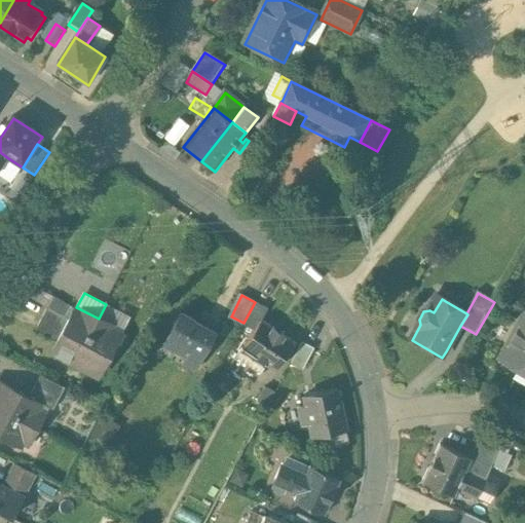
[(269,309),(255,302),(244,323),(255,330),(261,322),(269,309)]
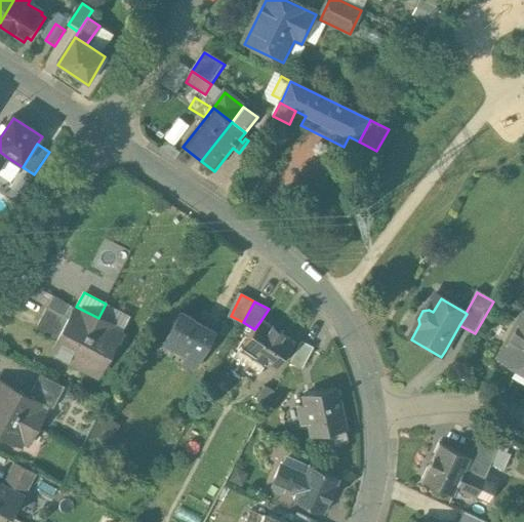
[(106,304),(98,318),(113,325),(123,331),(130,316),(106,304)]
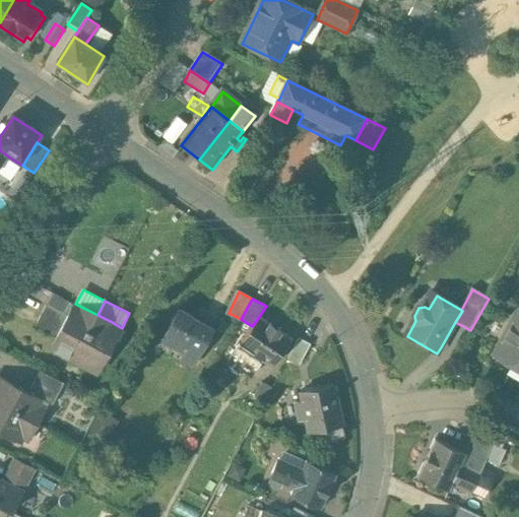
[(68,318),(47,306),(41,317),(63,328),(68,318)]
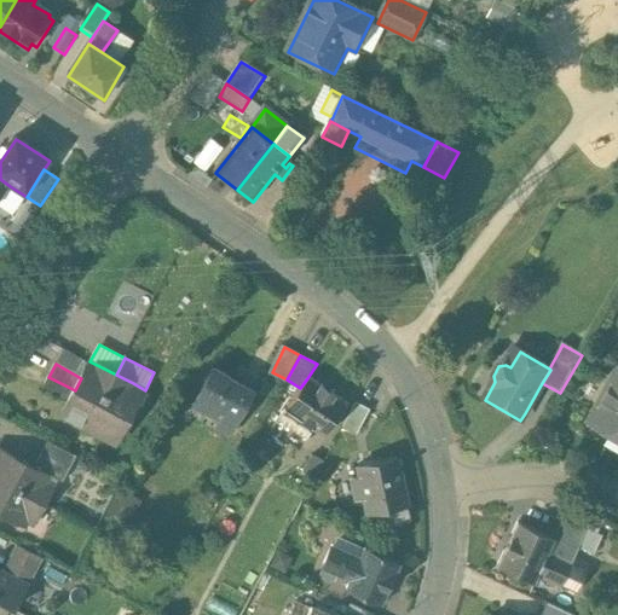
[(68,404),(61,417),(87,430),(116,375),(99,366),(97,371),(87,366),(81,378),(75,390),(68,404)]
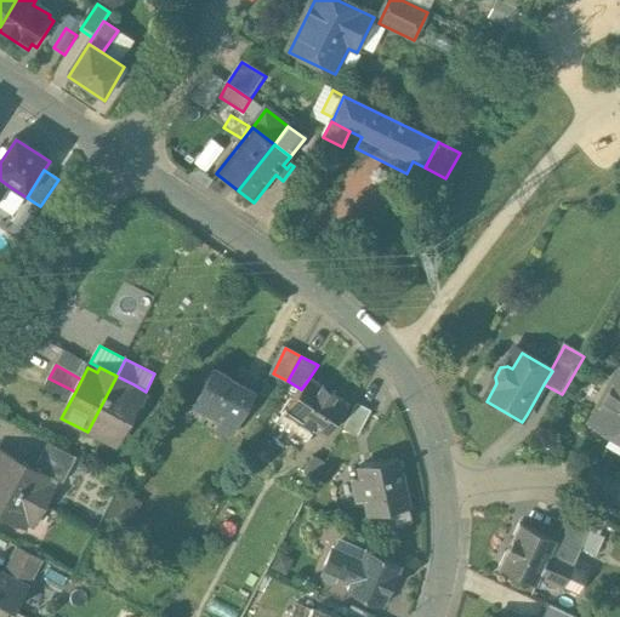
[(228,378),(214,370),(203,389),(204,390),(195,405),(237,428),(255,394),(228,380),(228,378)]
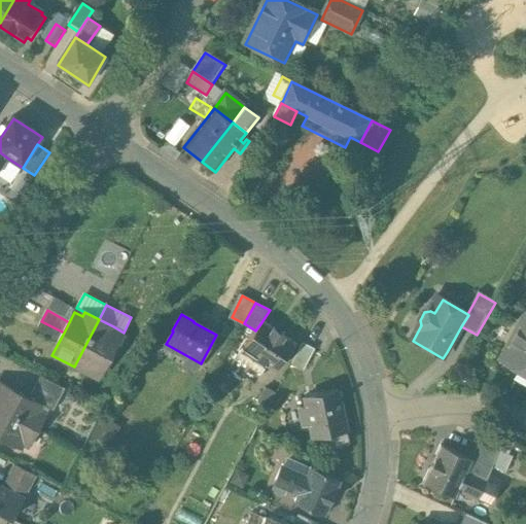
[(99,319),(74,367),(99,380),(121,337),(111,330),(113,326),(99,319)]
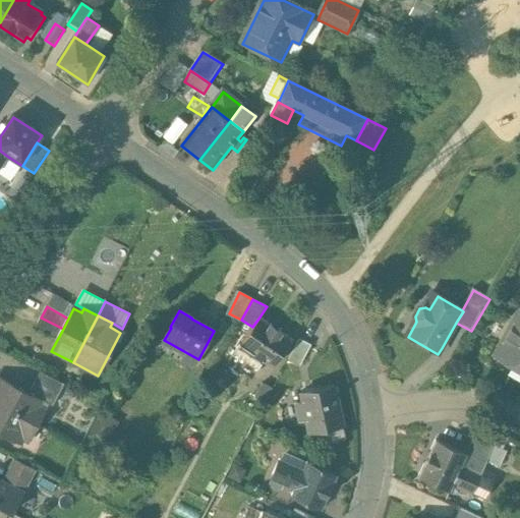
[(519,315),(496,356),(501,358),(502,363),(508,367),(513,365),(519,368),(519,315)]
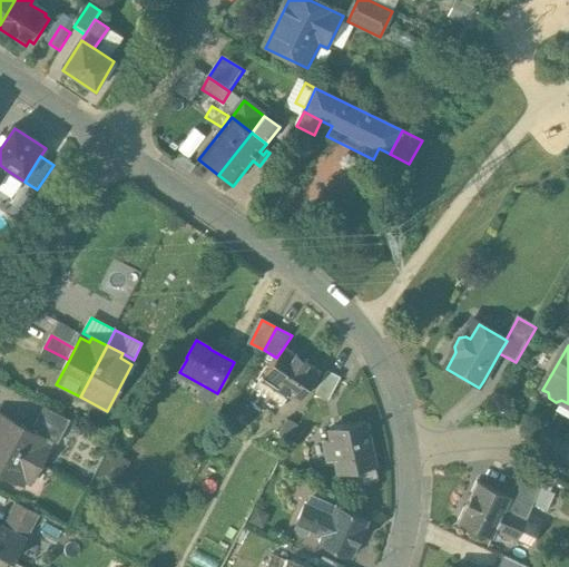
[(69,360),(45,348),(39,360),(62,372),(69,360)]
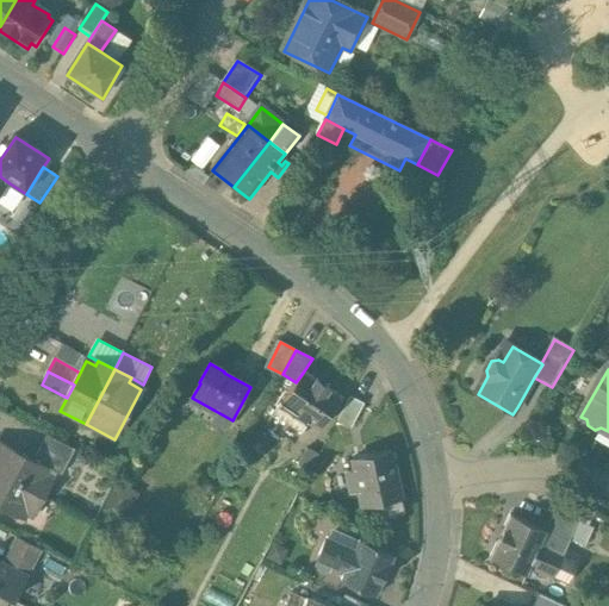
[(303,373),(296,382),(281,404),(286,407),(309,422),(321,430),(341,399),(328,389),(317,381),(316,382),(303,373)]
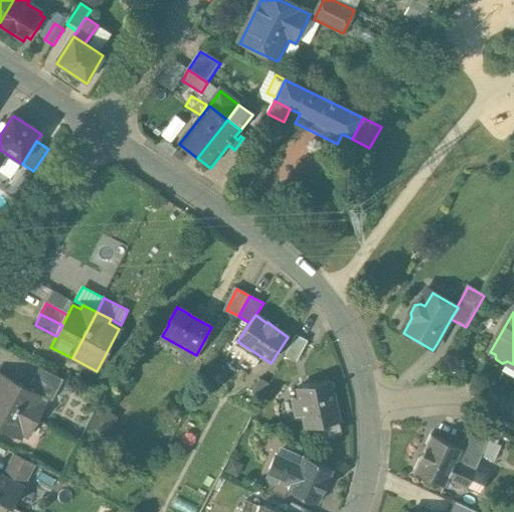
[(306,342),(295,336),(285,355),(296,360),(306,342)]
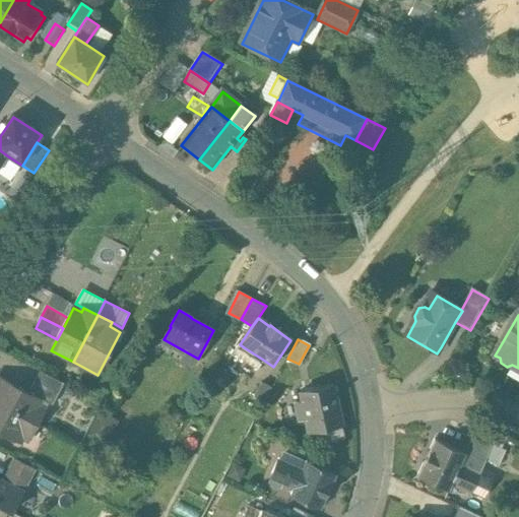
[(240,344),(229,361),(233,364),(244,347),(240,344)]
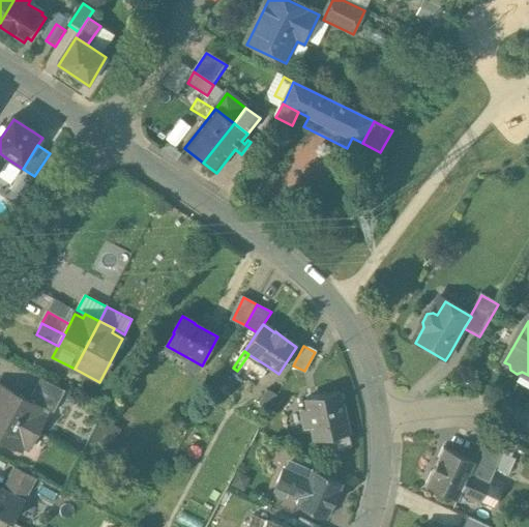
[(268,367),(248,354),(237,371),(256,384),(268,367)]
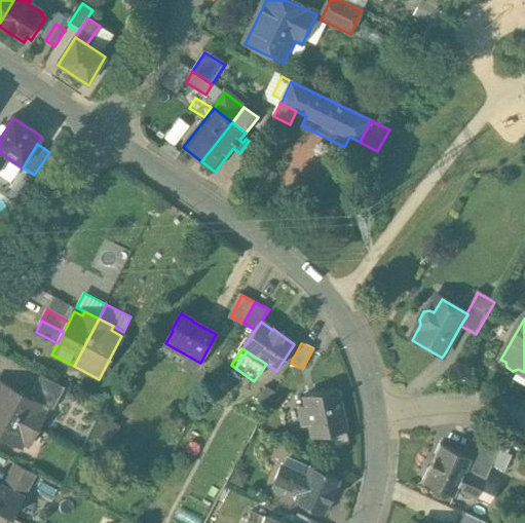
[(65,389),(41,376),(36,387),(60,400),(65,389)]
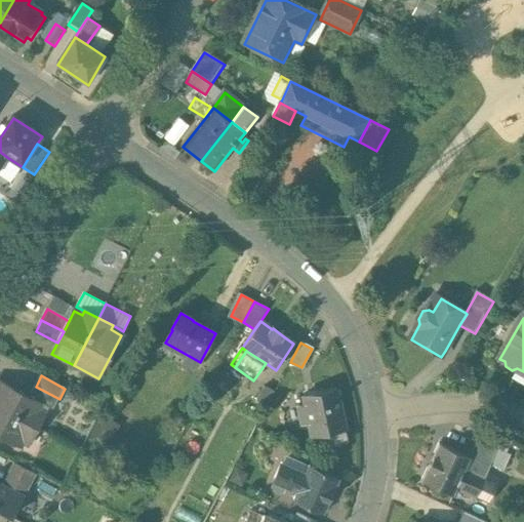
[(30,398),(0,382),(0,409),(38,430),(49,409),(49,408),(30,398)]
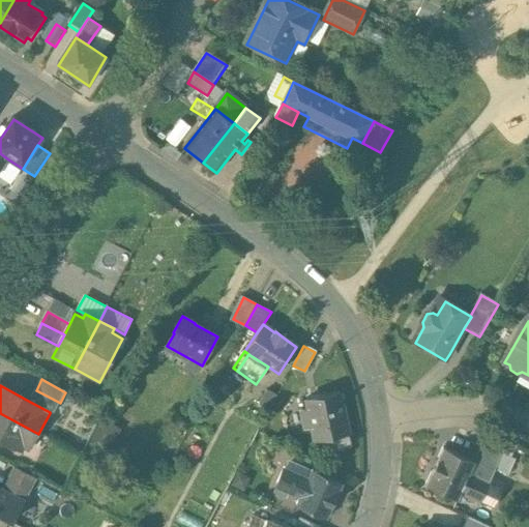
[(60,403),(36,390),(30,402),(50,412),(50,413),(54,415),(60,403)]
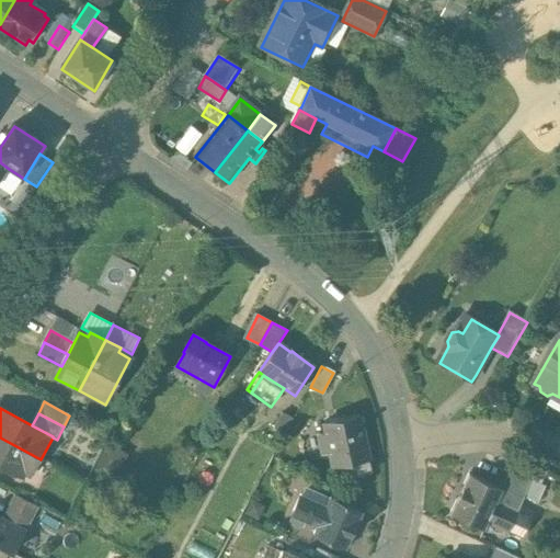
[(294,419),(282,413),(275,430),(286,434),(294,419)]
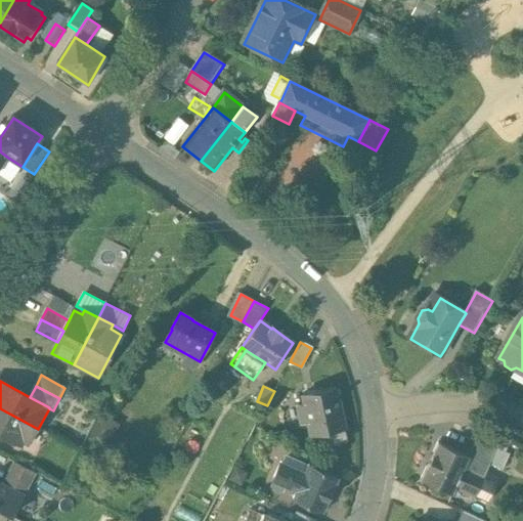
[(338,387),(304,393),(306,402),(299,403),(302,423),(309,422),(311,435),(325,433),(328,444),(347,440),(338,387)]
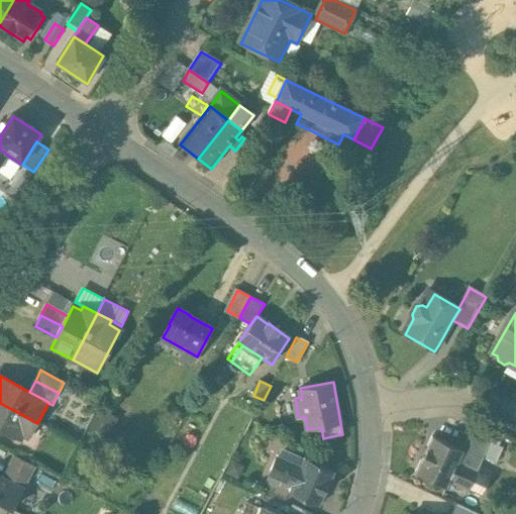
[(37,423),(0,403),(0,431),(18,441),(22,434),(29,438),(37,423)]
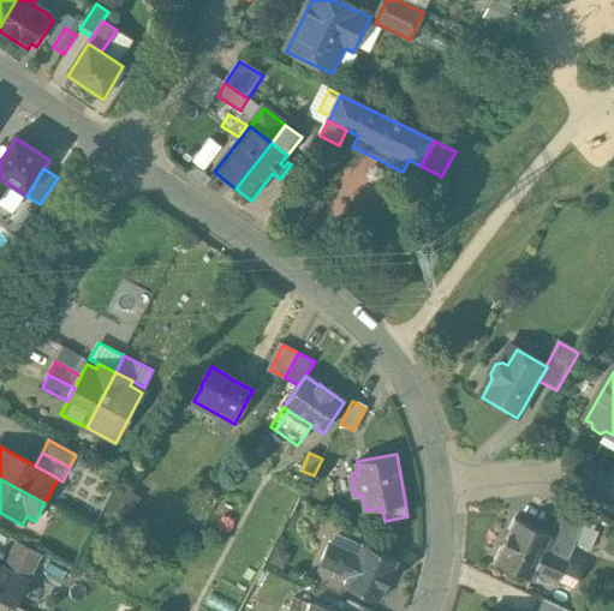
[(601,533),(561,516),(554,534),(577,544),(576,544),(592,551),(601,533)]
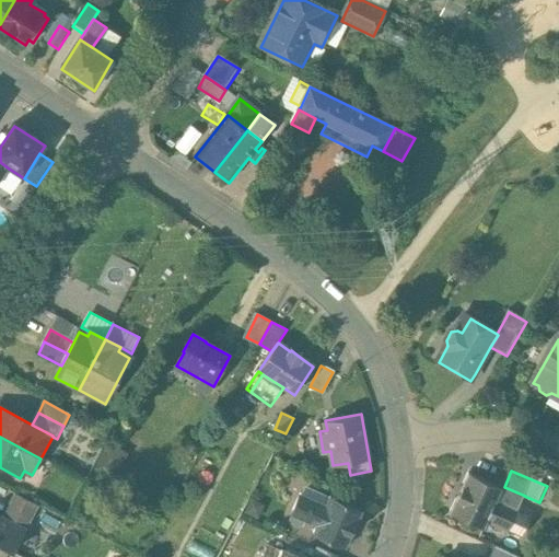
[(502,490),(470,477),(454,515),(485,529),(487,523),(509,532),(524,496),(525,496),(504,487),(502,490)]
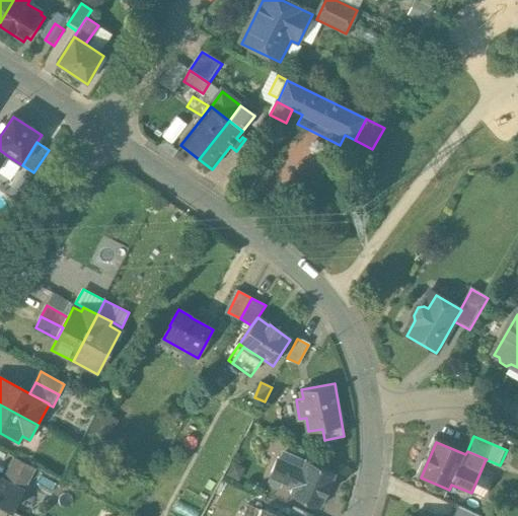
[(336,473),(300,457),(296,466),(302,469),(293,489),(290,497),(318,510),(336,473)]
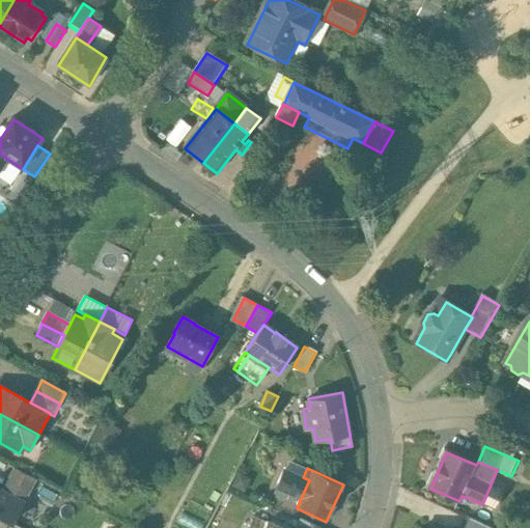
[(36,480),(15,469),(9,480),(31,492),(36,480)]
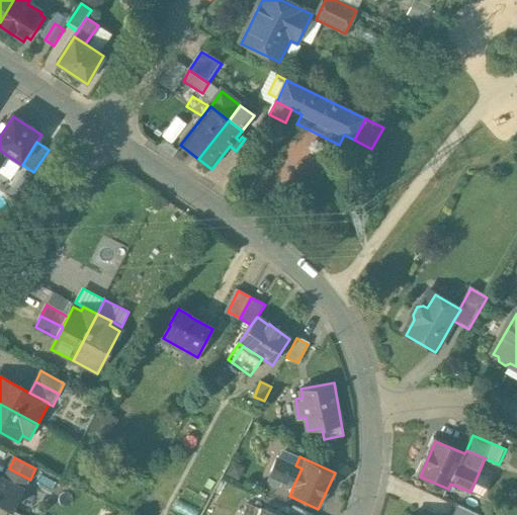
[(295,465),(278,457),(270,477),(266,486),(278,491),(282,483),(292,488),(302,468),(295,465)]
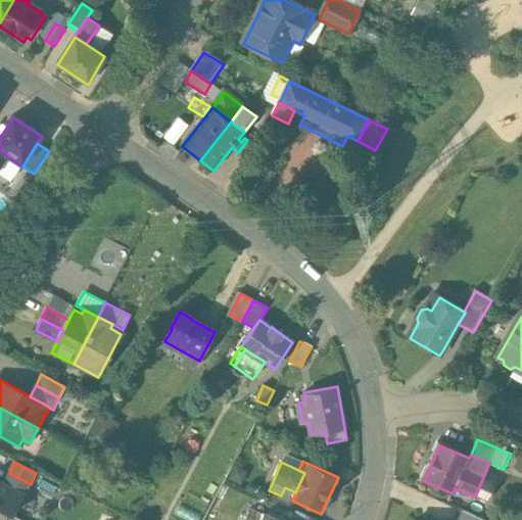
[(31,484),(9,473),(3,484),(25,495),(31,484)]
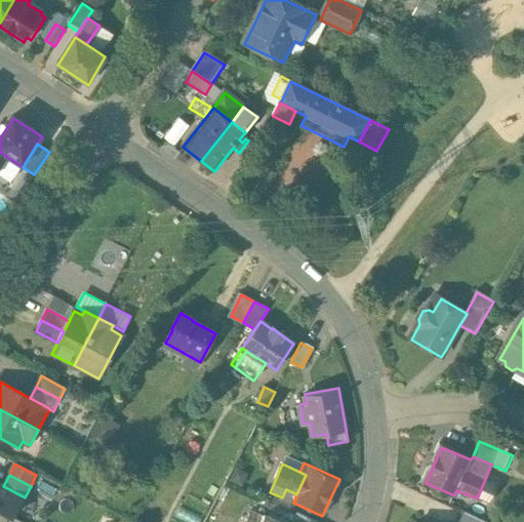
[(3,486),(0,484),(0,511),(7,516),(13,519),(25,497),(3,486)]
